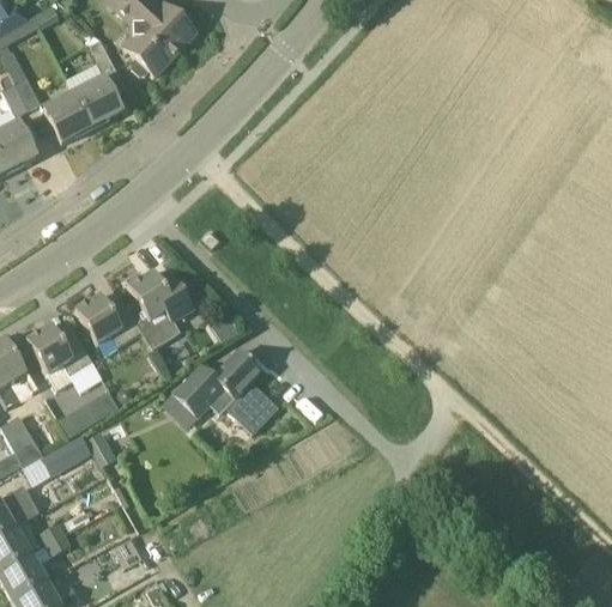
[(17,4),(11,7),(6,0),(0,0),(0,37),(28,20),(17,4)]
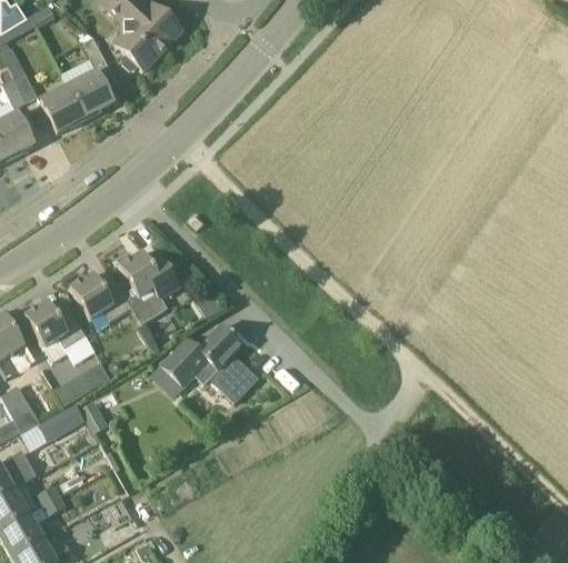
[(73,4),(73,0),(56,0),(67,10),(73,4)]
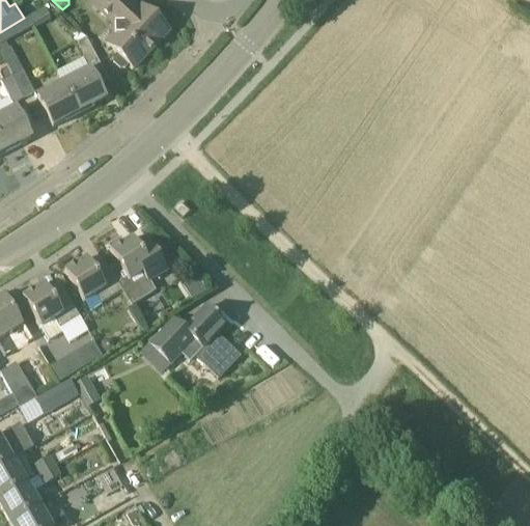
[(168,29),(142,4),(139,8),(130,0),(93,0),(92,1),(114,22),(112,23),(112,32),(104,40),(117,52),(114,55),(114,61),(120,66),(126,66),(129,62),(133,66),(168,29)]
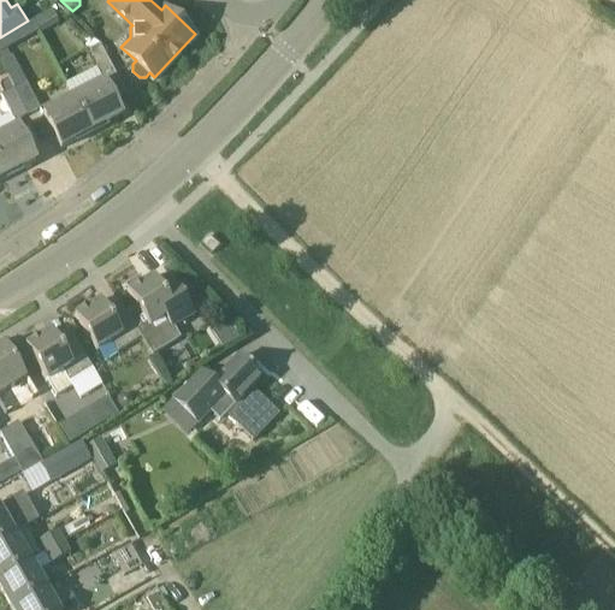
[(59,19),(52,5),(34,16),(41,29),(59,19)]
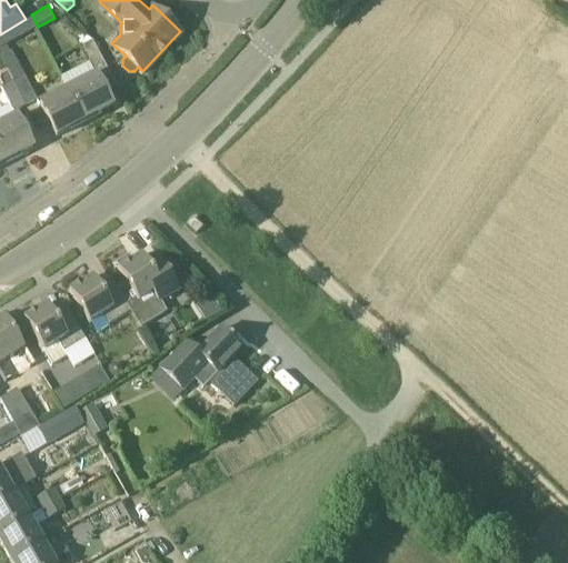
[(90,61),(93,68),(106,61),(93,37),(87,31),(77,36),(90,60),(90,61)]
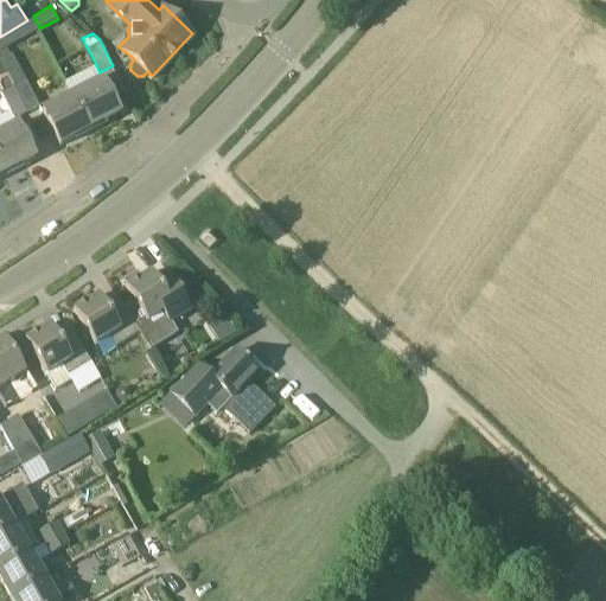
[(25,77),(13,83),(29,109),(40,103),(25,77)]
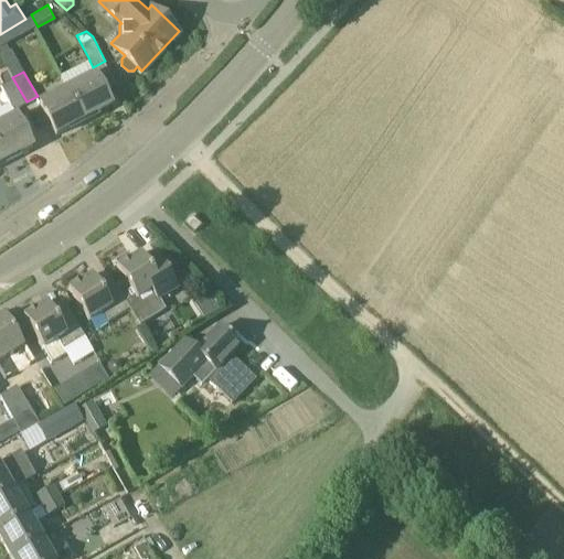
[(95,72),(67,87),(84,118),(112,104),(95,72)]
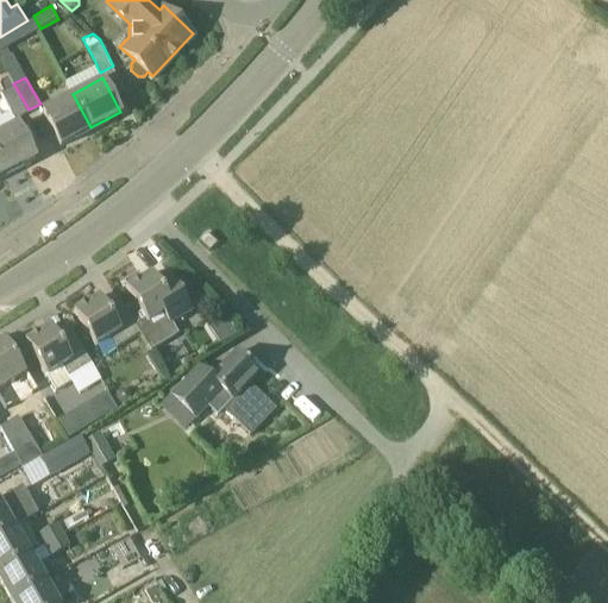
[(13,83),(1,90),(16,117),(27,111),(13,83)]
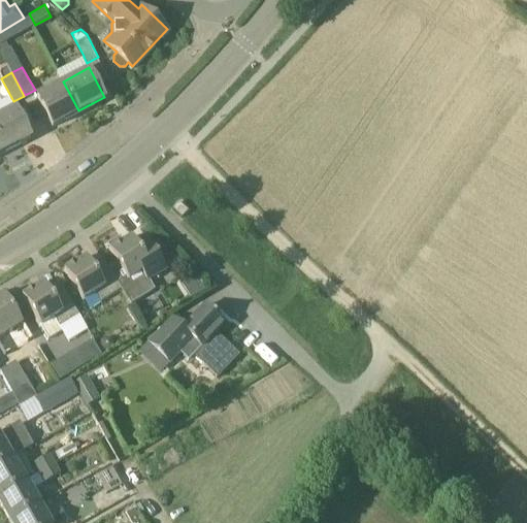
[(63,82),(37,94),(53,124),(78,110),(63,82)]
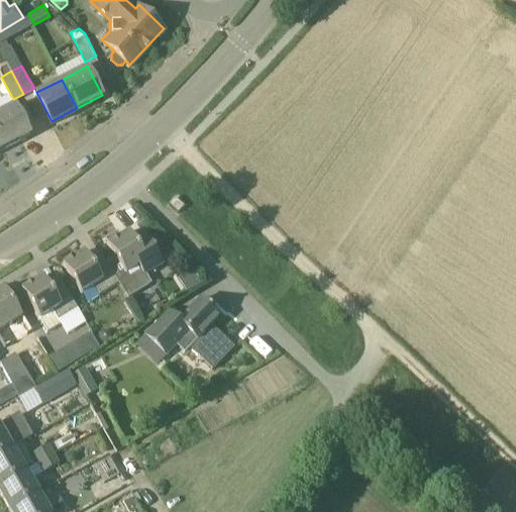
[(0,138),(4,146),(30,133),(15,103),(9,92),(0,96),(0,138)]
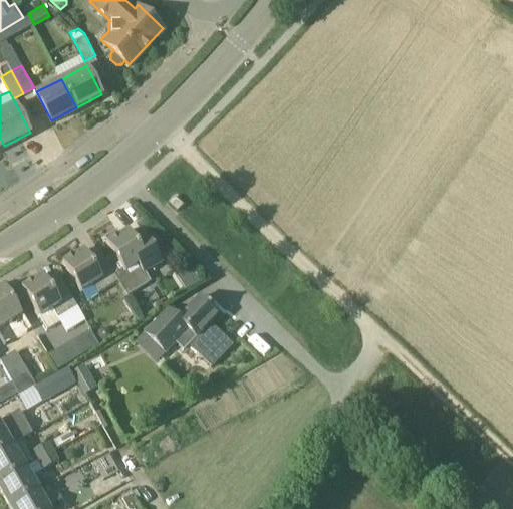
[(175,195),(170,200),(176,206),(181,201),(175,195)]
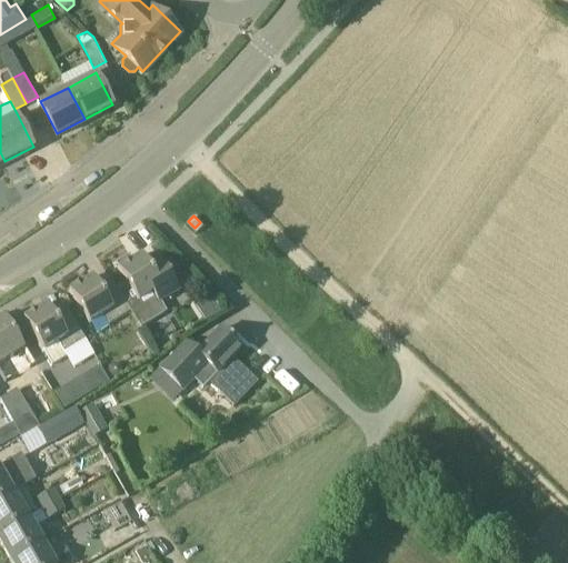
[(132,258),(130,253),(118,261),(120,265),(119,267),(126,278),(116,284),(131,309),(141,324),(168,309),(161,299),(180,288),(160,253),(148,261),(142,252),(132,258)]
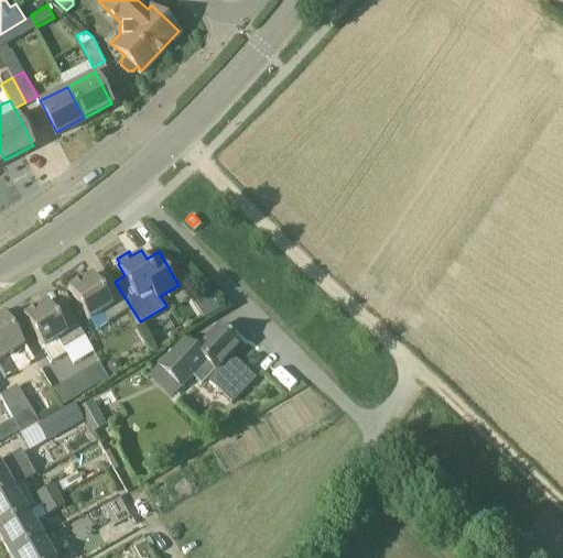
[(172,263),(180,274),(187,269),(180,258),(172,263)]
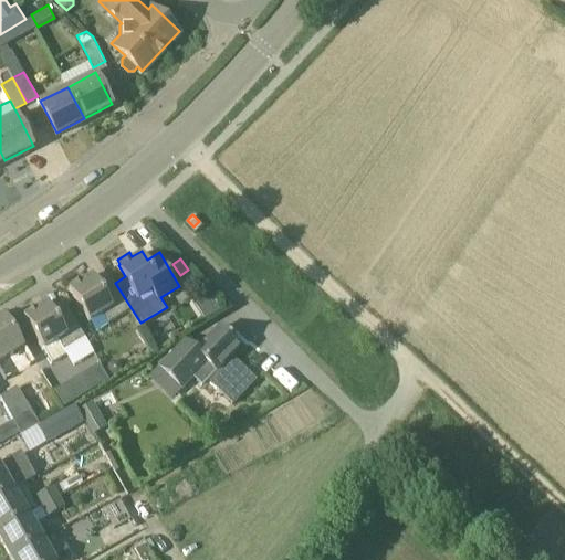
[(115,282),(111,274),(98,282),(93,273),(70,287),(89,319),(104,310),(110,319),(131,307),(115,282)]
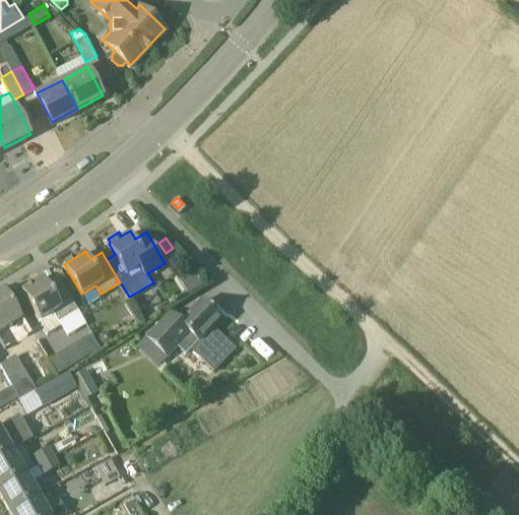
[(202,282),(190,263),(176,272),(188,292),(202,282)]
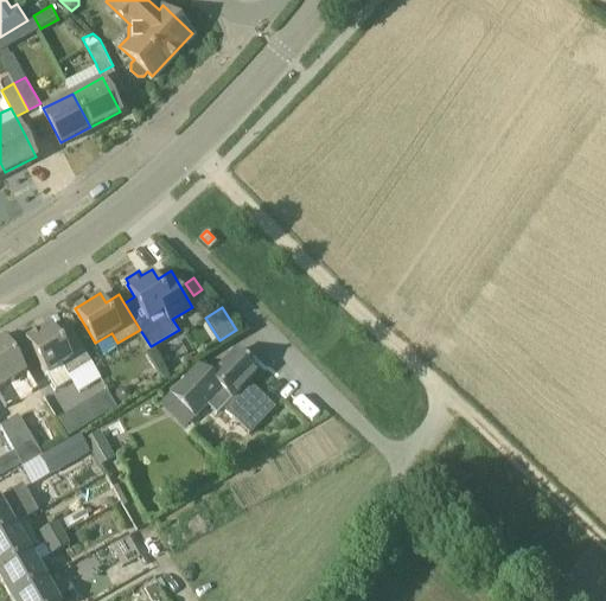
[(69,321),(56,330),(51,323),(26,338),(48,371),(63,362),(70,372),(93,359),(69,321)]
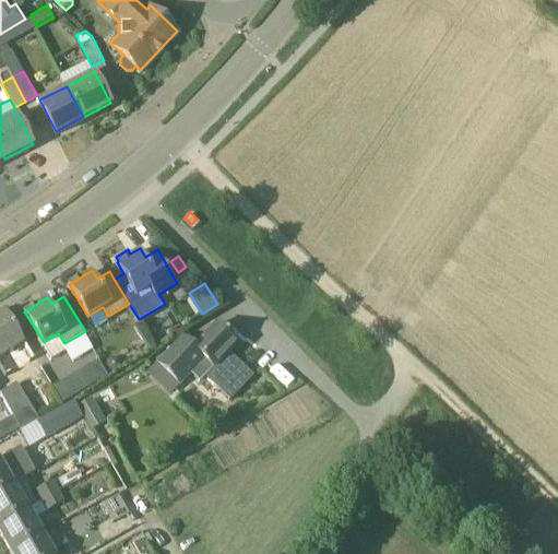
[(4,310),(0,313),(0,362),(10,378),(24,369),(10,346),(21,340),(4,310)]
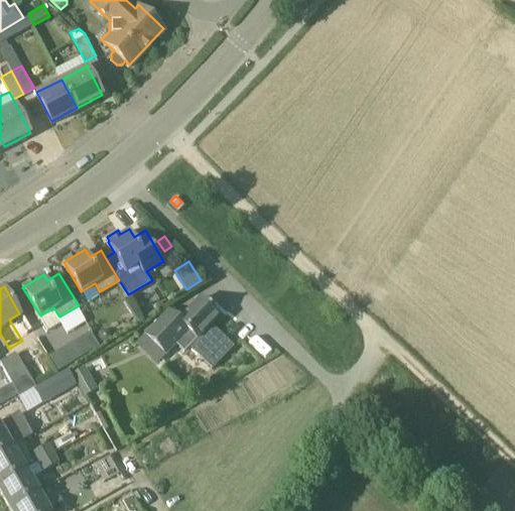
[(220,314),(201,295),(179,316),(169,307),(145,332),(166,352),(176,342),(188,330),(196,336),(189,343),(201,354),(220,333),(210,324),(220,314)]
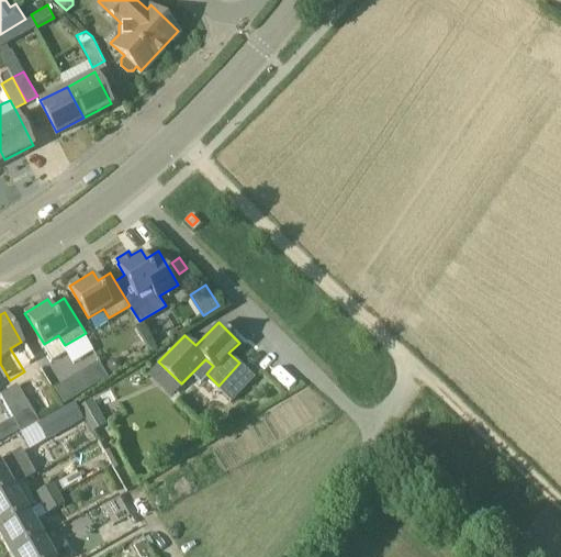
[(109,359),(108,365),(111,369),(116,369),(121,367),(122,361),(119,357),(113,356),(109,359)]
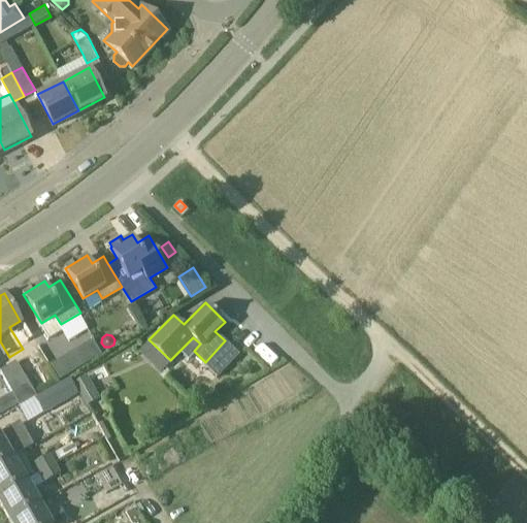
[(61,377),(80,364),(72,350),(52,362),(61,377)]
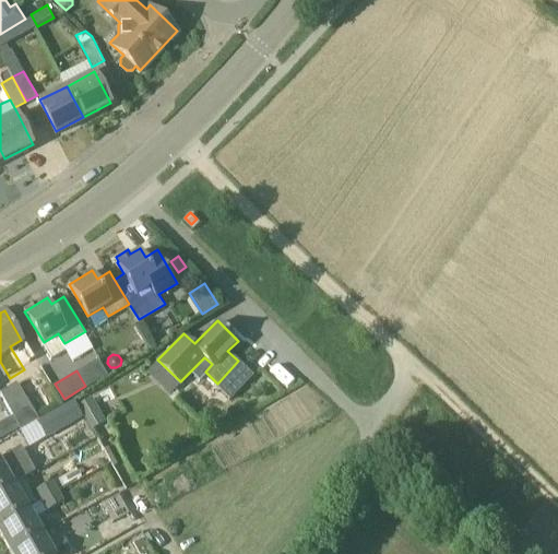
[(6,400),(16,419),(21,426),(38,415),(20,387),(3,397),(6,400)]
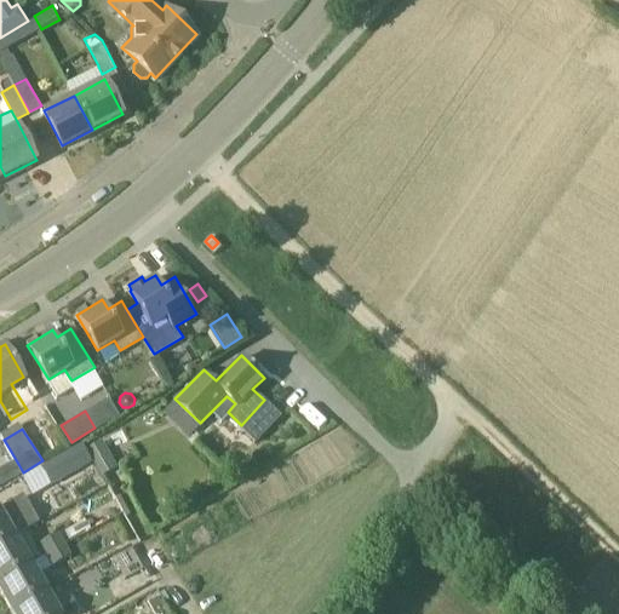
[(119,442),(113,431),(89,445),(103,472),(116,465),(108,448),(119,442)]
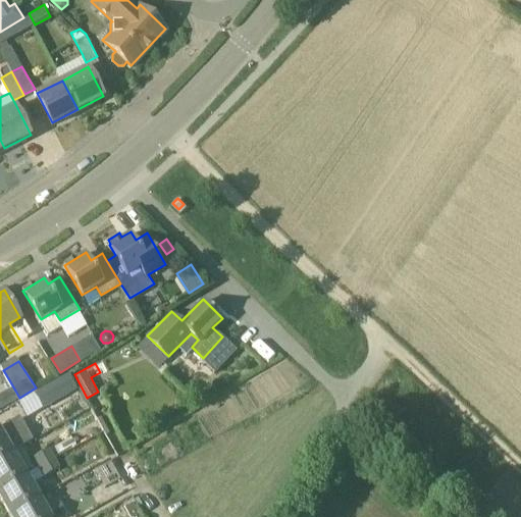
[(69,372),(37,391),(44,405),(76,386),(69,372)]
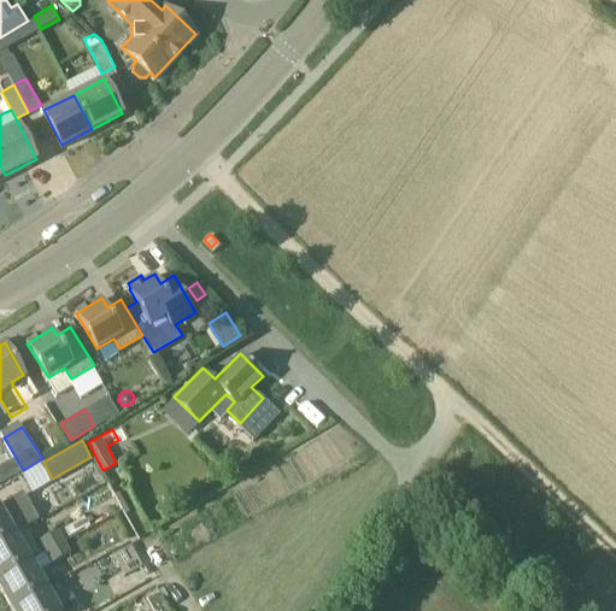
[(0,539),(13,532),(40,517),(24,489),(16,494),(0,503),(0,539)]
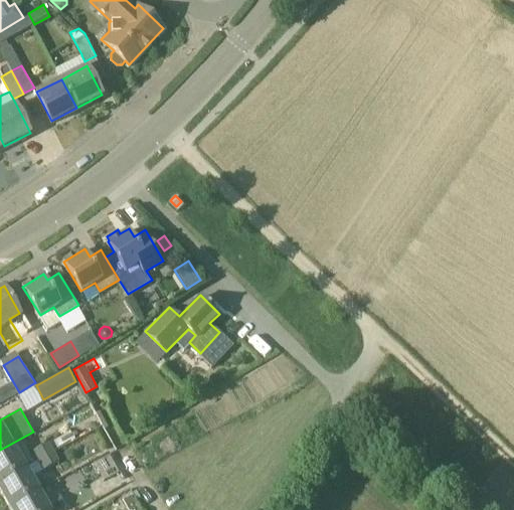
[(38,459),(54,450),(48,441),(32,450),(38,459)]
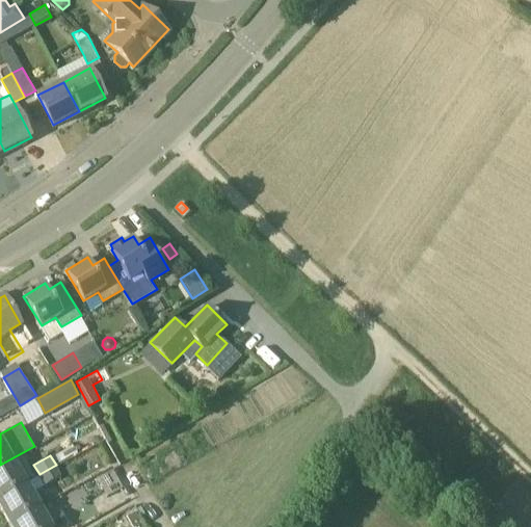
[(0,496),(25,482),(11,458),(0,465),(0,496)]
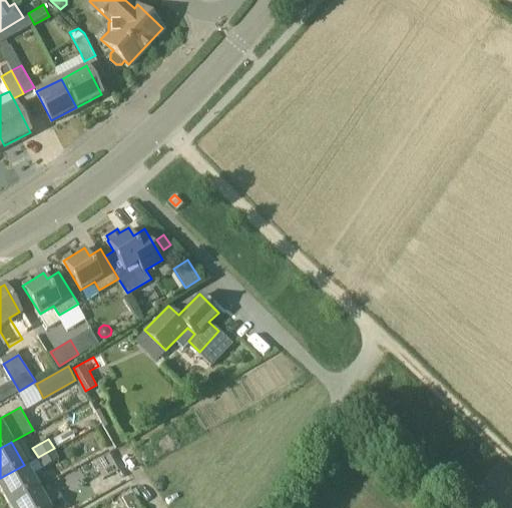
[(43,466),(59,458),(54,448),(38,457),(43,466)]
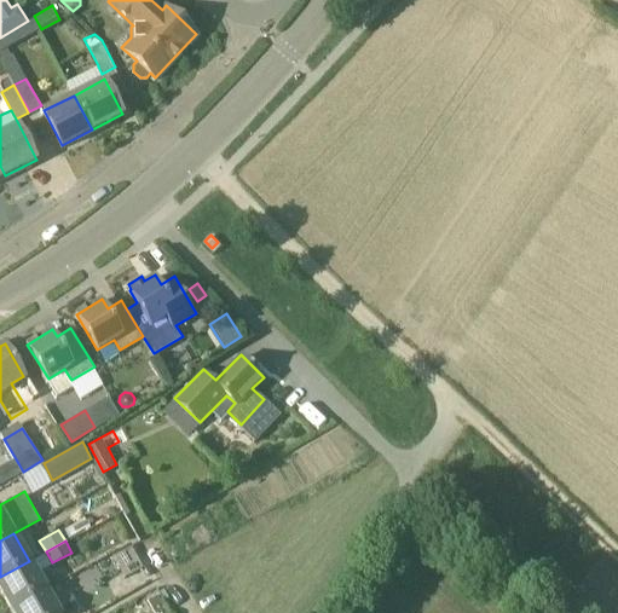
[(132,544),(119,551),(131,572),(144,565),(132,544)]
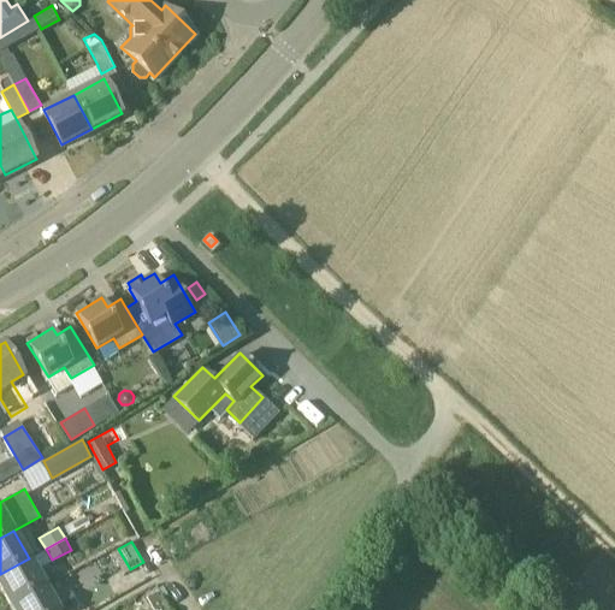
[(29,558),(0,574),(0,581),(13,604),(45,586),(29,558)]
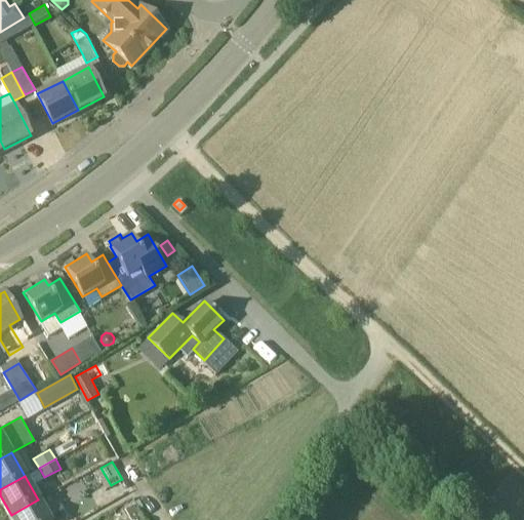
[(38,500),(11,515),(13,519),(55,519),(67,514),(61,504),(45,513),(38,500)]
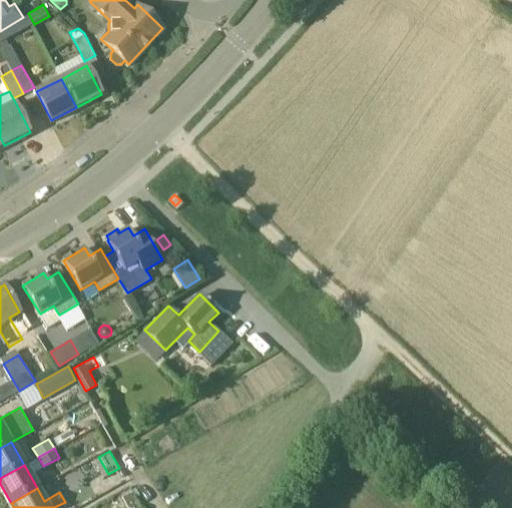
[(123,496),(129,507),(138,503),(131,491),(123,496)]
